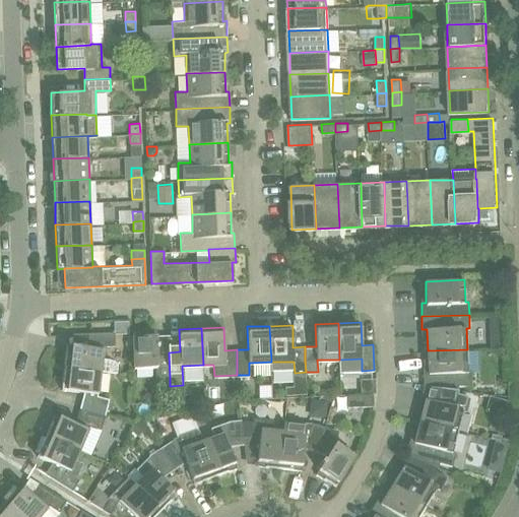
[(134,367),(157,366),(157,379),(170,378),(169,352),(156,352),(155,330),(133,331),(134,367)]
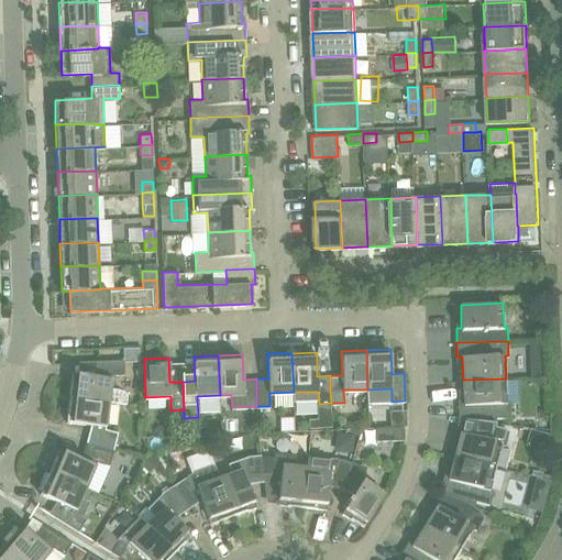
[(72,373),(69,396),(109,401),(111,374),(124,373),(124,359),(97,360),(97,375),(72,373)]
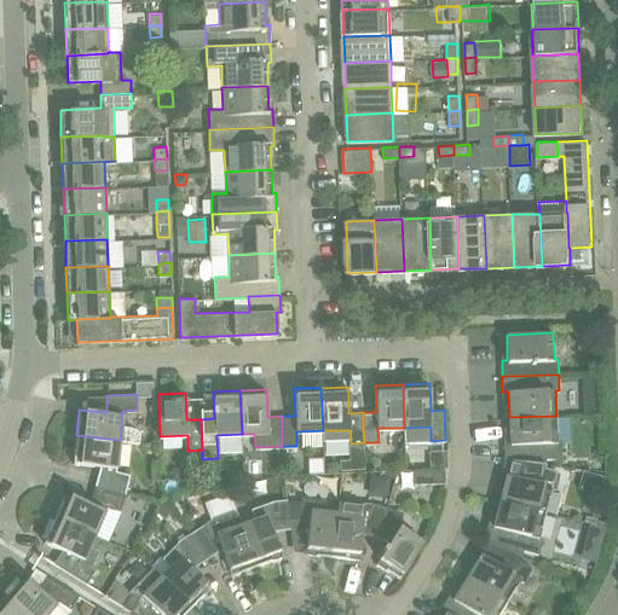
[(583,399),(584,415),(601,413),(601,399),(583,399)]
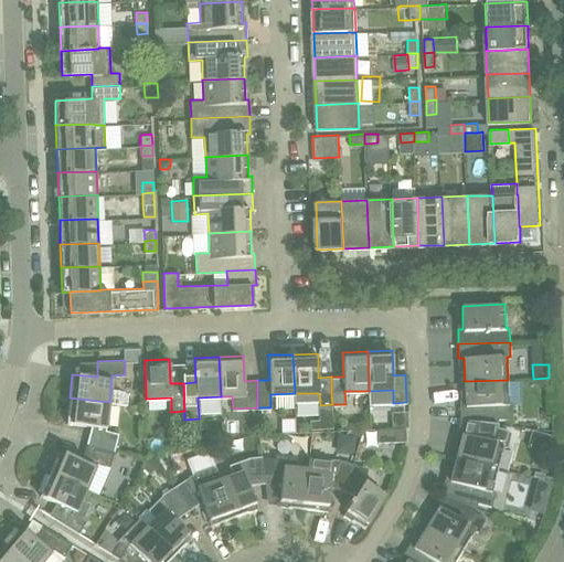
[(460,404),(460,419),(498,423),(499,419),(512,417),(512,402),(508,403),(508,380),(465,381),(466,404),(460,404)]
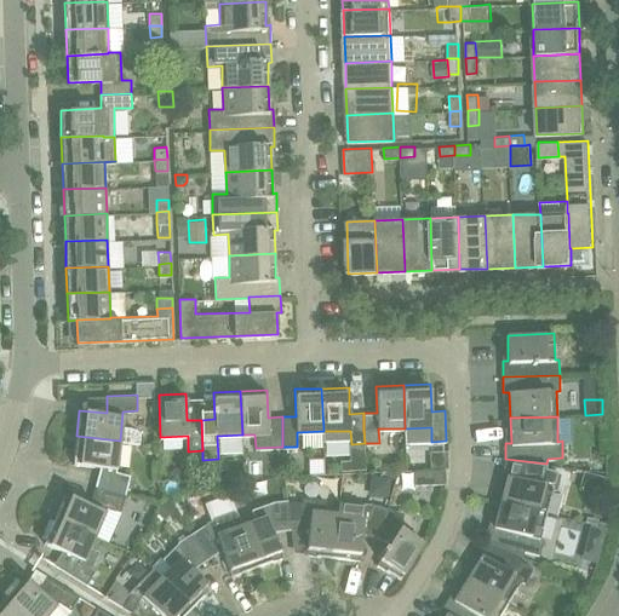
[(101,466),(96,484),(125,493),(130,475),(116,471),(118,467),(120,441),(76,436),(74,464),(101,466)]
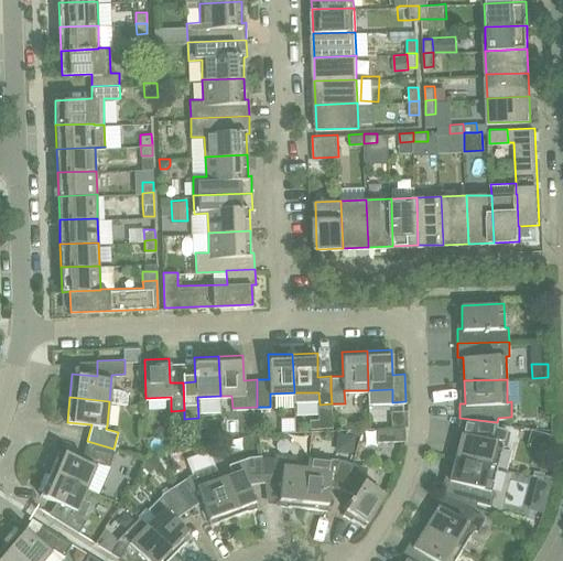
[(331,418),(316,418),(317,429),(331,429),(331,418)]
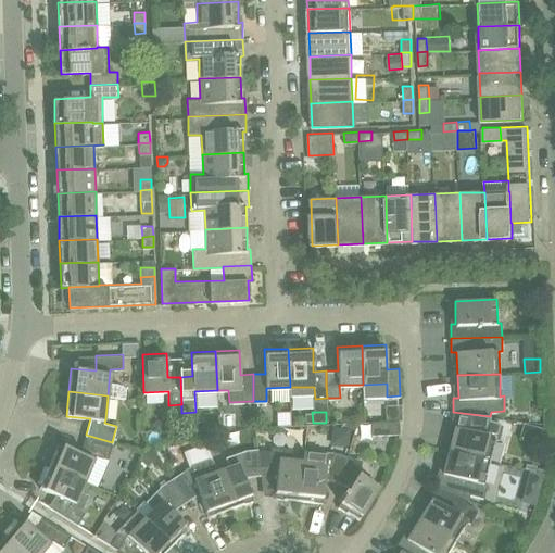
[(455,427),(449,449),(490,460),(495,438),(499,439),(503,425),(489,420),(490,416),(453,412),(450,426),(455,427)]
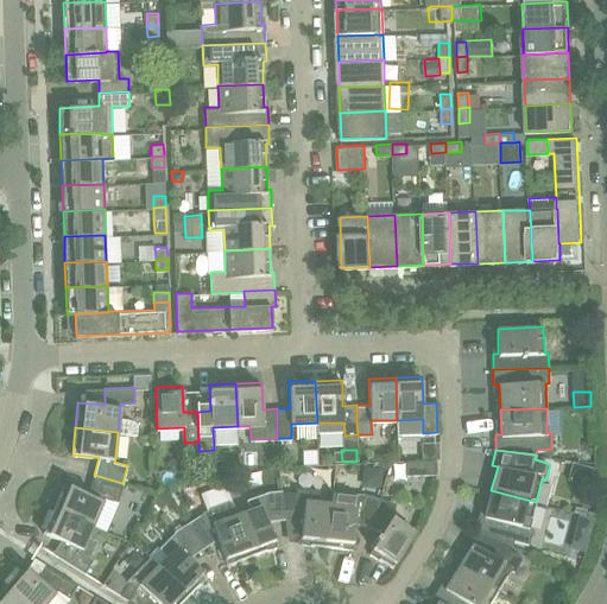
[(405,459),(405,461),(405,474),(436,472),(436,458),(405,459)]
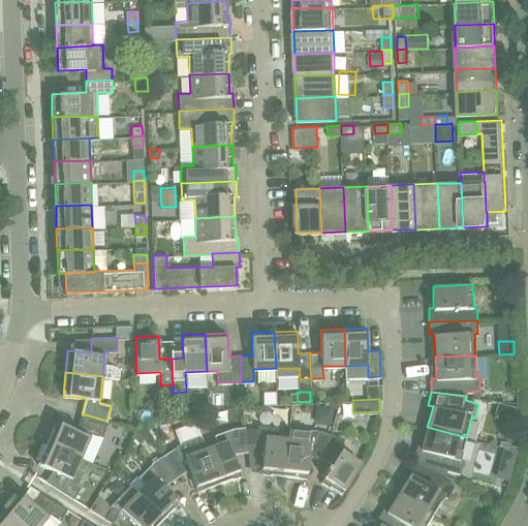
[(316,404),(314,422),(332,423),(333,405),(316,404)]
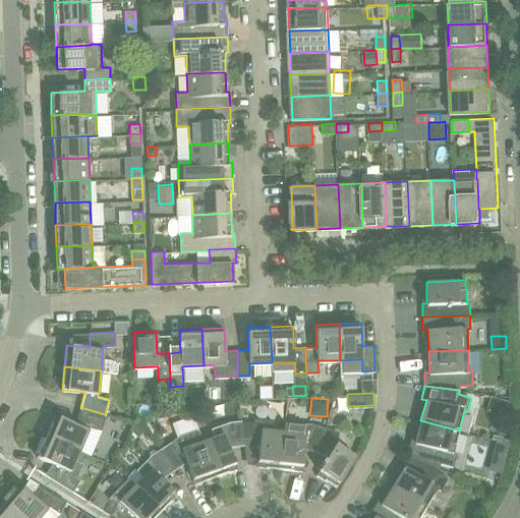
[(55,414),(46,436),(79,450),(89,428),(90,426),(101,429),(105,414),(80,407),(76,423),(55,414)]
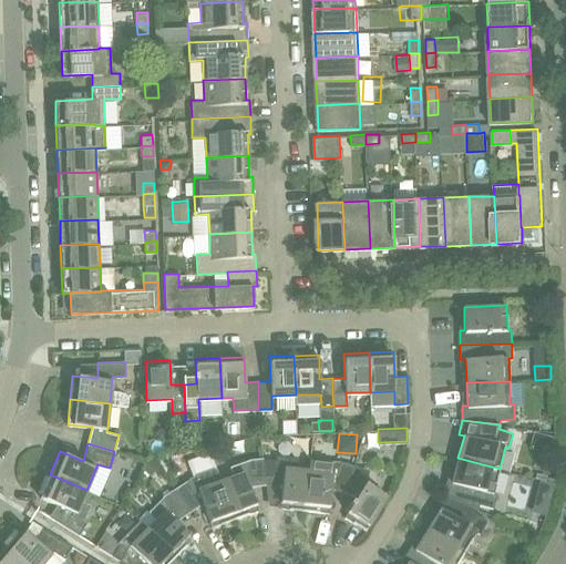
[(309,470),(296,468),(297,457),(277,454),(276,459),(263,458),(265,475),(266,484),(283,482),(280,506),(305,509),(309,470)]
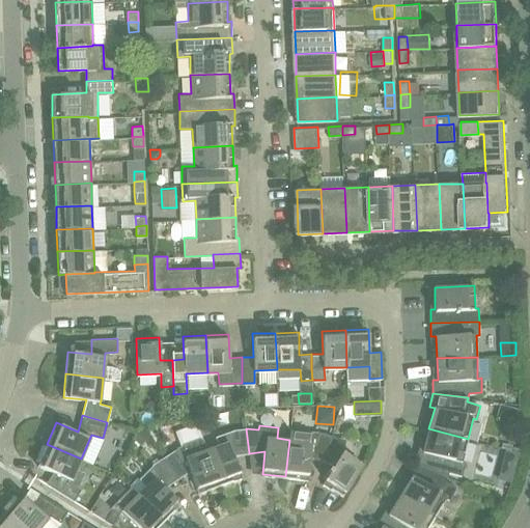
[(219,445),(207,449),(220,484),(242,477),(233,454),(249,453),(248,445),(246,428),(246,427),(234,429),(215,436),(219,445)]
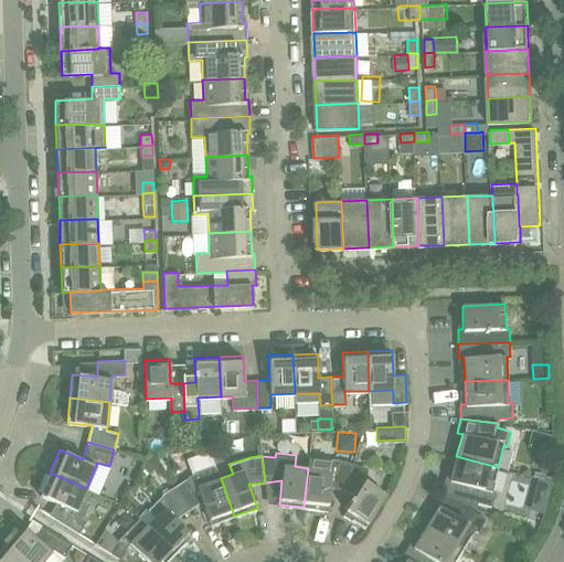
[(142,466),(150,473),(159,464),(152,456),(142,466)]
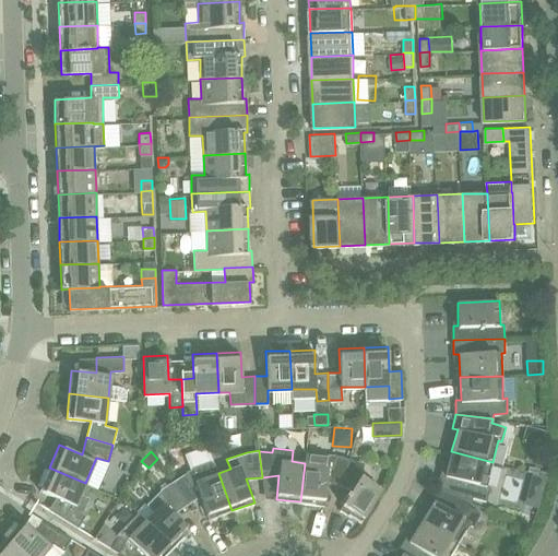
[(306,451),(305,463),(300,501),(324,505),(327,481),(340,484),(342,476),(344,476),(348,458),(336,454),(306,451)]
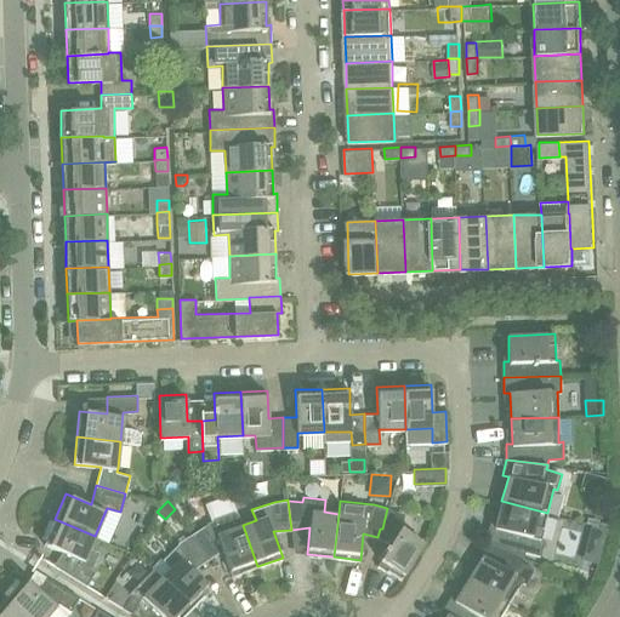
[(489,524),(485,540),(523,555),(525,550),(540,554),(545,538),(540,537),(547,513),(501,501),(495,526),(489,524)]
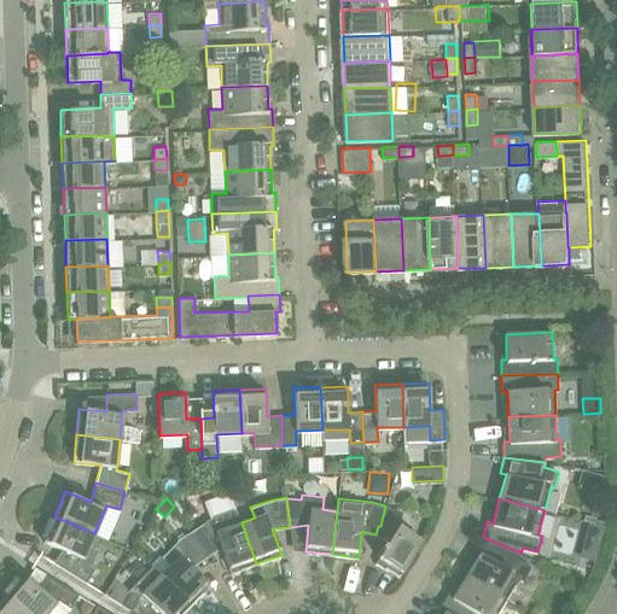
[(376,561),(384,567),(399,576),(423,539),(399,525),(403,510),(385,506),(380,526),(378,526),(376,534),(390,539),(376,561)]
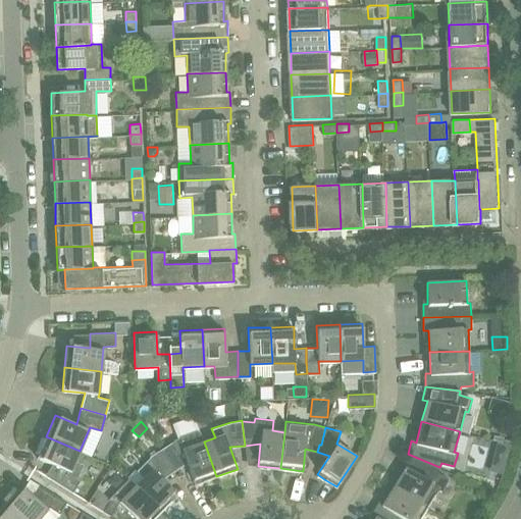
[(179,436),(161,449),(174,470),(188,462),(195,483),(216,476),(204,442),(200,430),(197,428),(179,434),(179,436)]
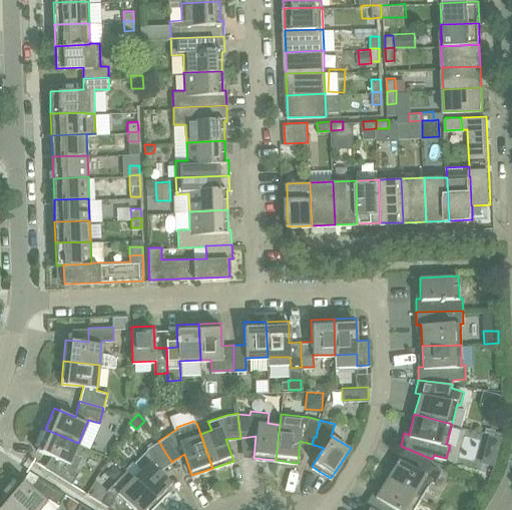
[(50,470),(71,483),(78,472),(69,466),(78,443),(45,429),(37,449),(57,458),(50,470)]
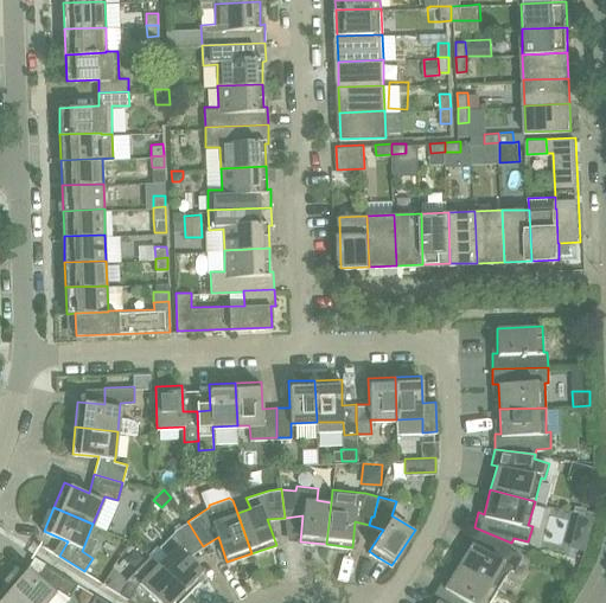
[(573,528),(589,532),(593,515),(579,512),(573,528)]
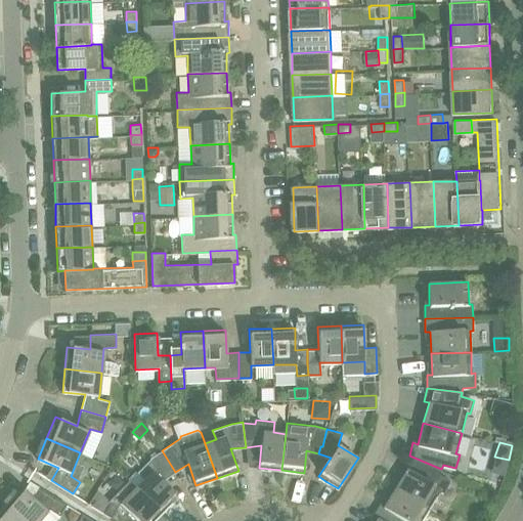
[(144,478),(136,487),(163,513),(178,496),(162,480),(175,472),(162,450),(150,458),(150,459),(138,472),(144,478)]
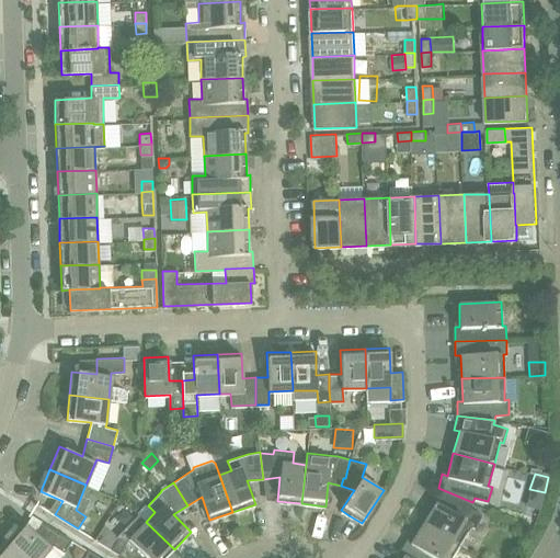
[(435,503),(423,522),(459,545),(471,525),(475,527),(482,514),(470,507),(472,502),(438,488),(431,500),(435,503)]
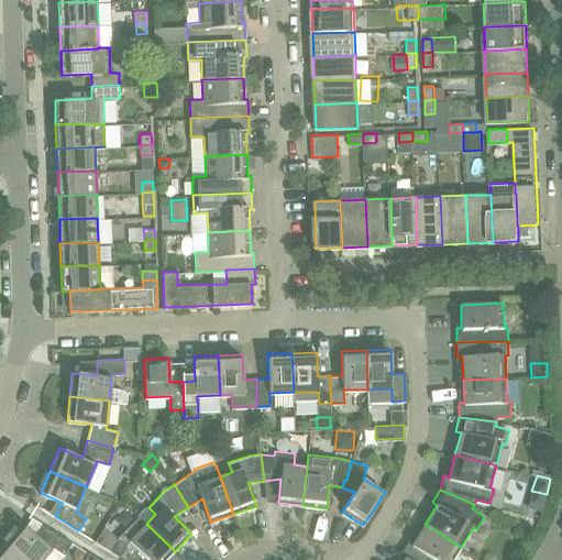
[(21,524),(6,541),(26,559),(41,559),(53,547),(64,553),(72,541),(48,526),(40,539),(21,524)]
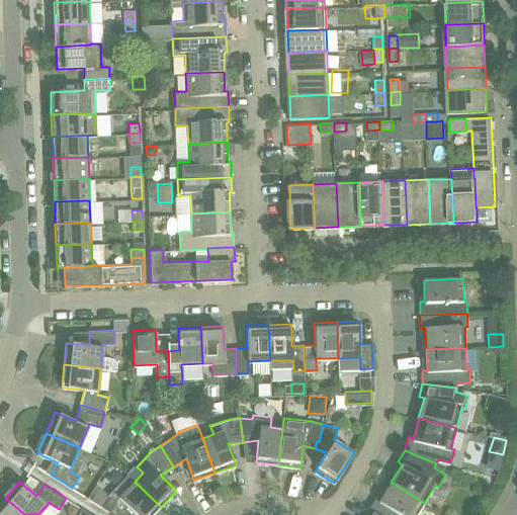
[(135,482),(119,497),(137,514),(152,514),(161,507),(135,482)]
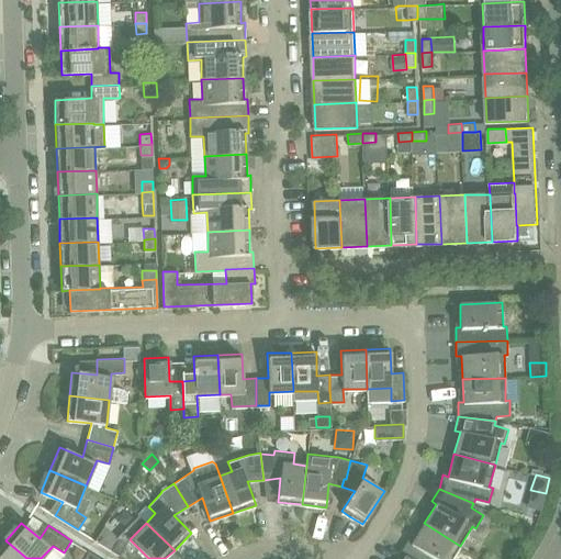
[(407,540),(400,552),(411,558),(451,558),(460,546),(424,523),(412,543),(407,540)]
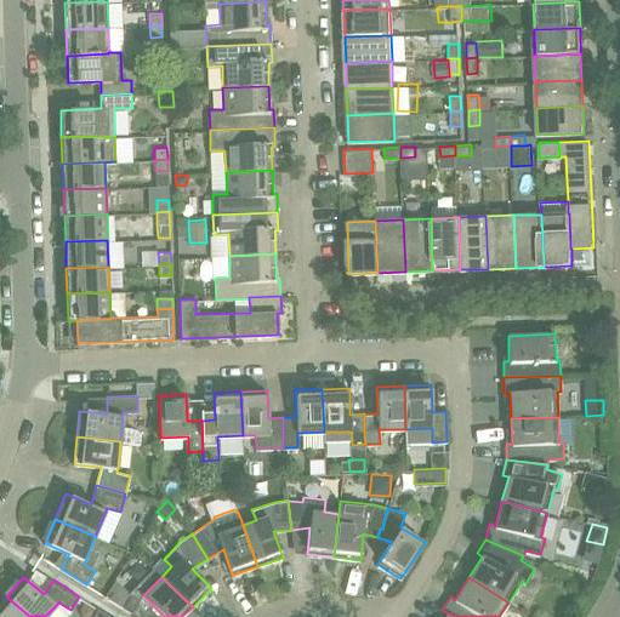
[(131,594),(123,606),(131,612),(140,599),(131,594)]
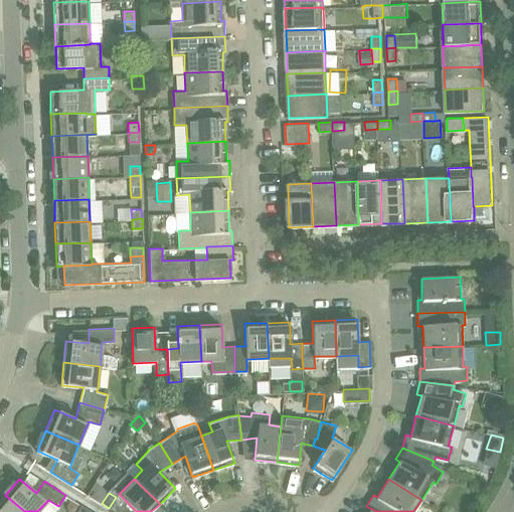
[(0,511),(24,511),(5,495),(0,501),(0,511)]
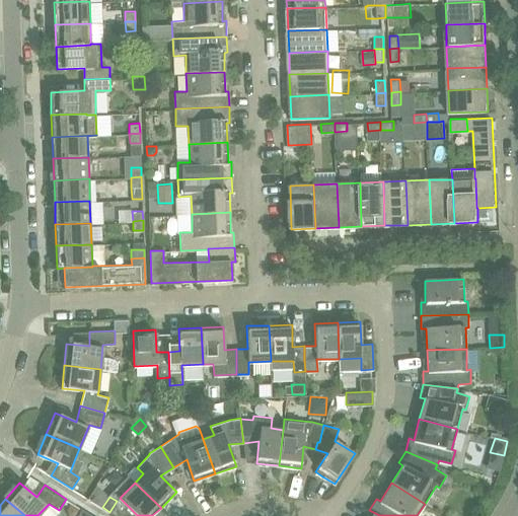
[(76,515),(81,509),(70,502),(67,507),(69,514),(71,515),(76,515)]
